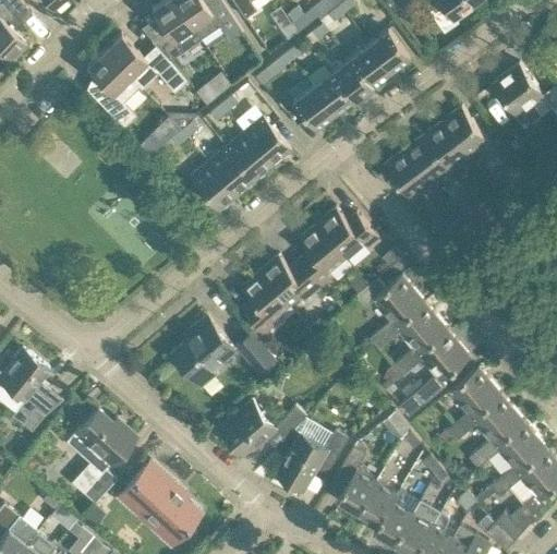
[(23,5),(17,0),(0,0),(0,51),(8,59),(25,41),(4,22),(23,5)]
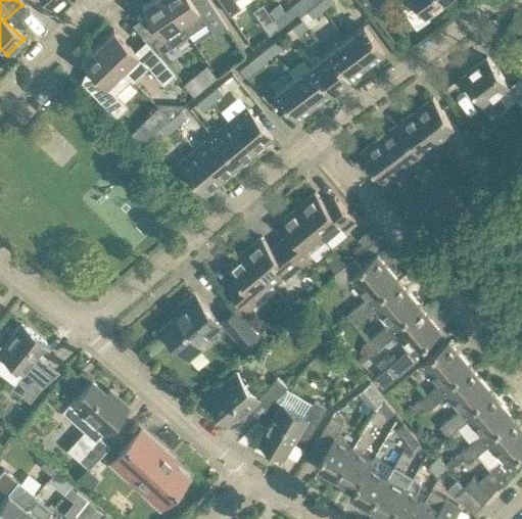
[(160,0),(153,0),(140,9),(154,30),(141,39),(154,53),(157,57),(187,38),(160,0)]
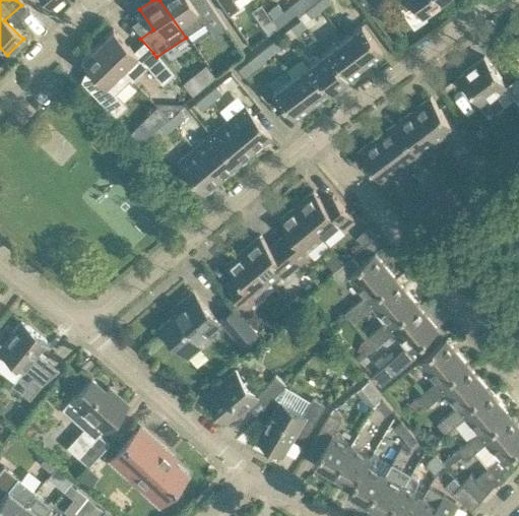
[(187,0),(159,0),(186,38),(203,25),(212,39),(225,30),(204,0),(196,0),(190,4),(187,0)]
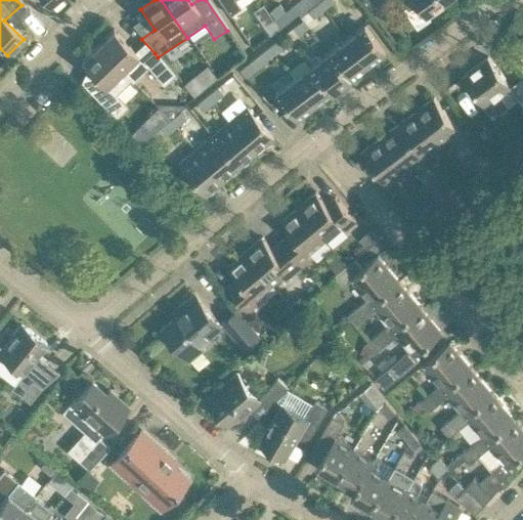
[(240,0),(216,0),(228,17),(238,9),(234,3),(240,0)]
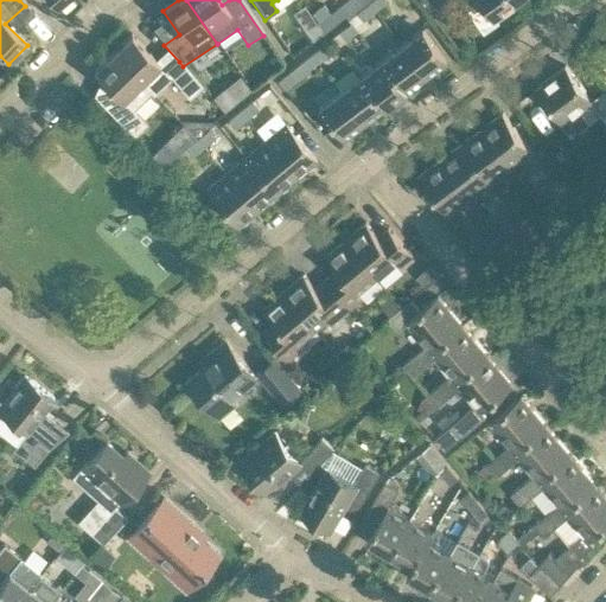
[(349,0),(338,10),(344,18),(346,21),(355,15),(367,6),(362,0),(349,0)]
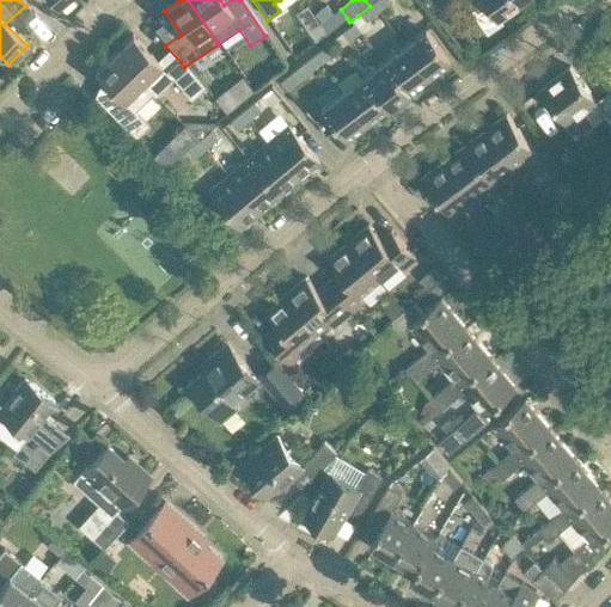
[(384,0),(376,0),(370,6),(376,14),(388,5),(384,0)]
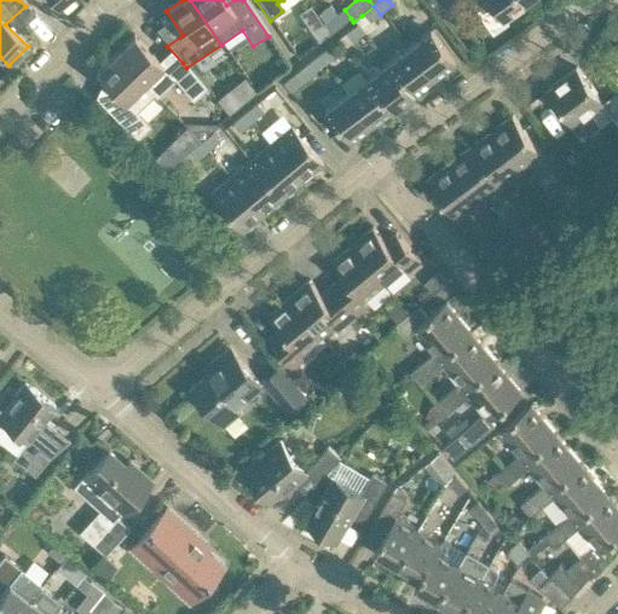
[(451,0),(427,0),(435,12),(451,0)]
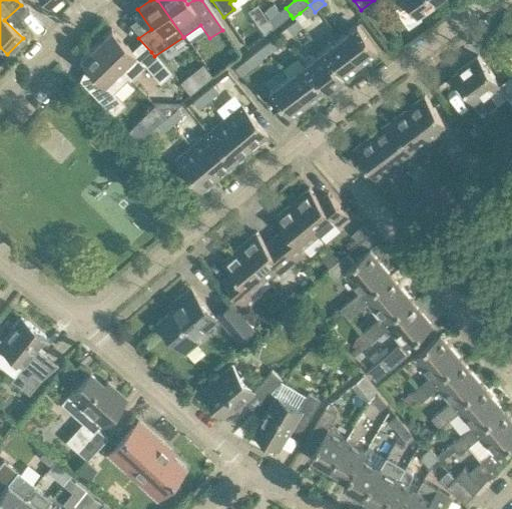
[(390,0),(398,11),(407,6),(415,18),(440,0),(390,0)]
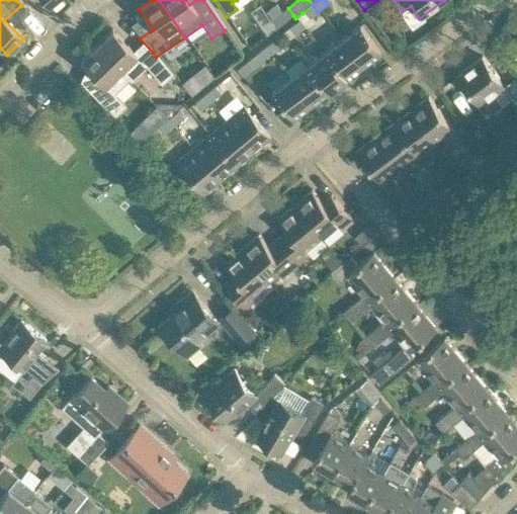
[(313,5),(303,13),(309,19),(318,12),(313,5)]
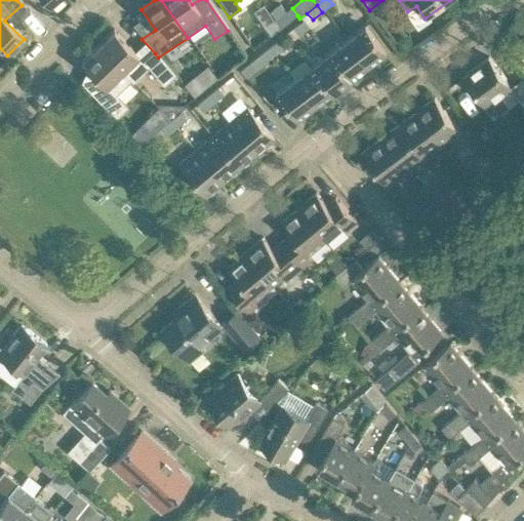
[(269,15),(274,23),(280,30),(297,15),(292,8),(284,14),(278,7),(269,15)]
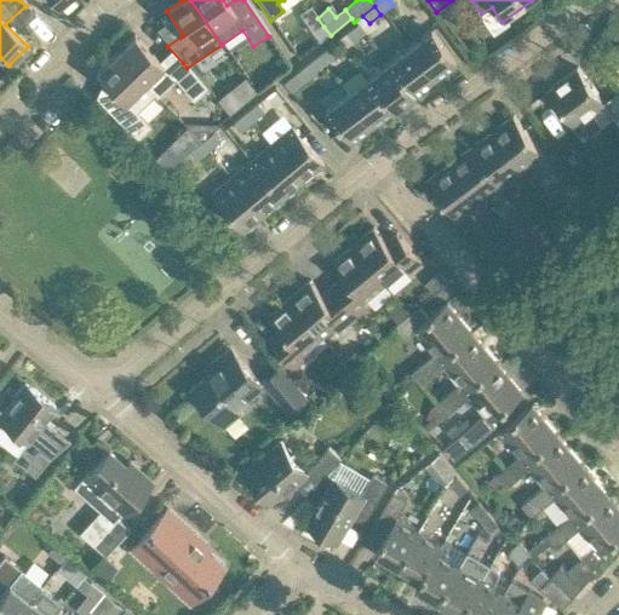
[(357,26),(345,35),(351,44),(364,34),(357,26)]
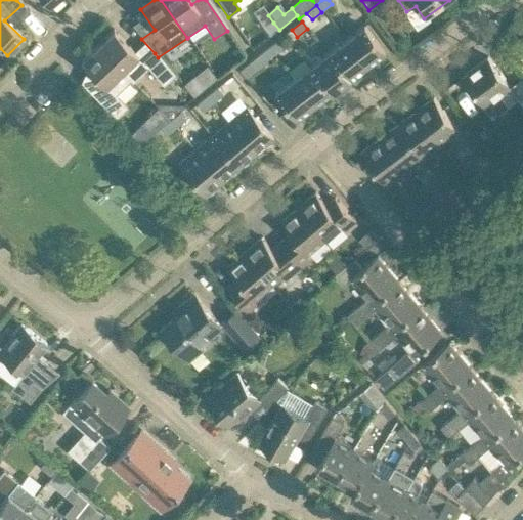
[(279,30),(273,23),(263,30),(269,37),(279,30)]
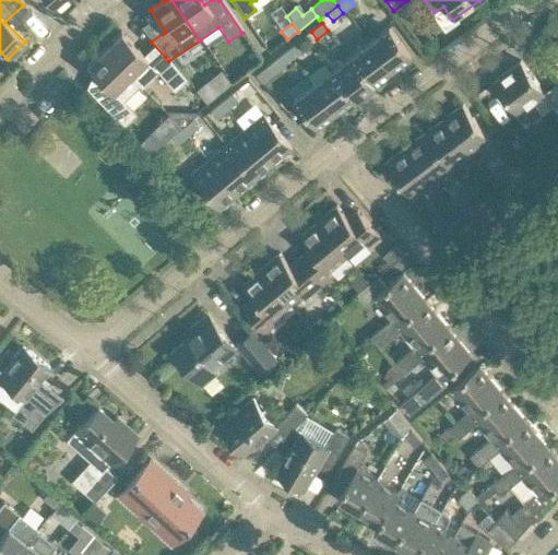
[(368,44),(390,73),(408,59),(387,30),(368,44)]
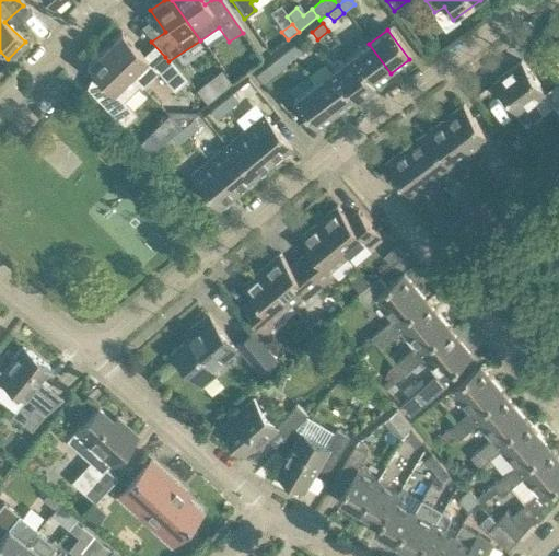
[(129,78),(147,61),(120,34),(103,50),(129,78)]
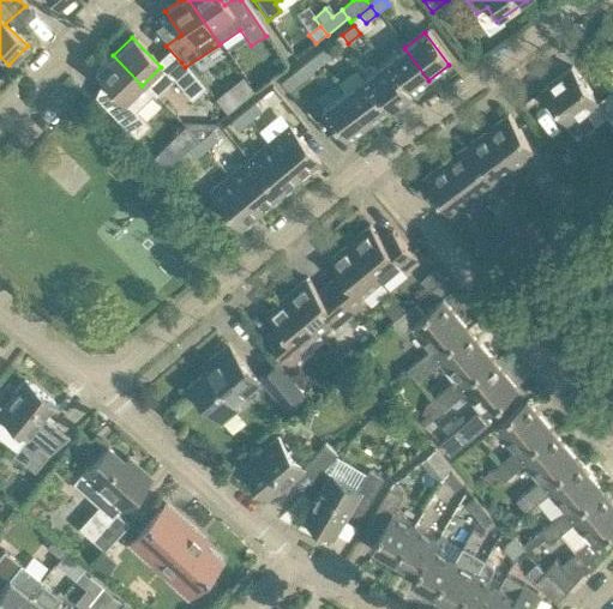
[(325,48),(313,58),(319,66),(331,56),(325,48)]
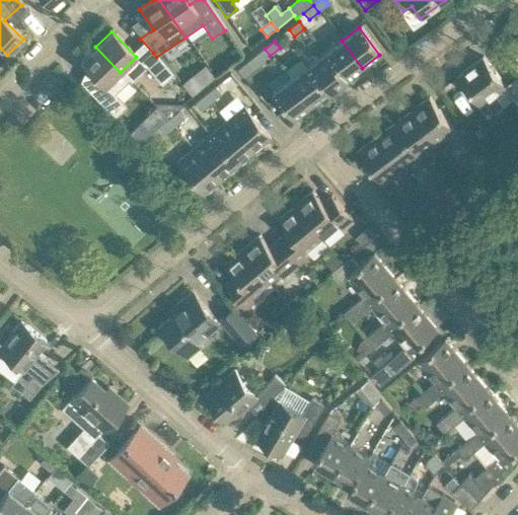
[(344,81),(362,68),(342,41),(323,54),(344,81)]
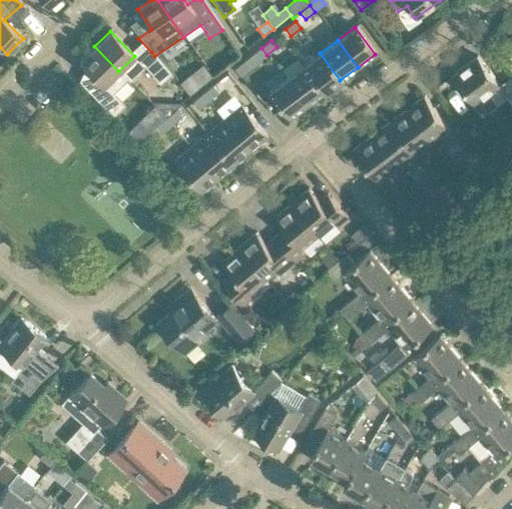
[(97,81),(86,92),(112,118),(123,107),(112,95),(127,81),(118,71),(94,46),(78,62),(97,81)]
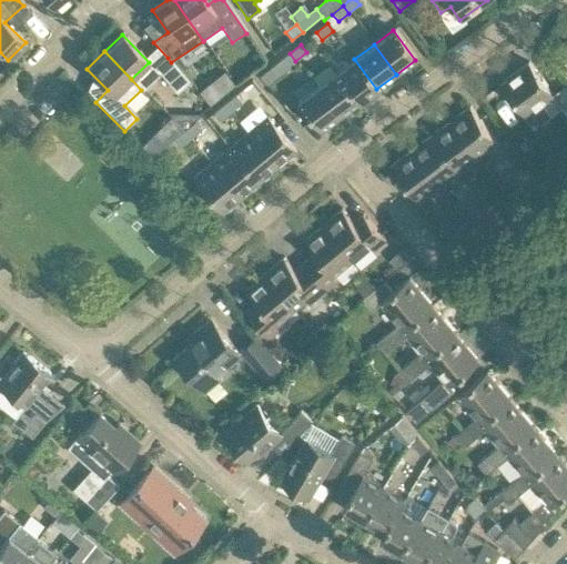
[(295,61),(290,53),(279,62),(284,70),(295,61)]
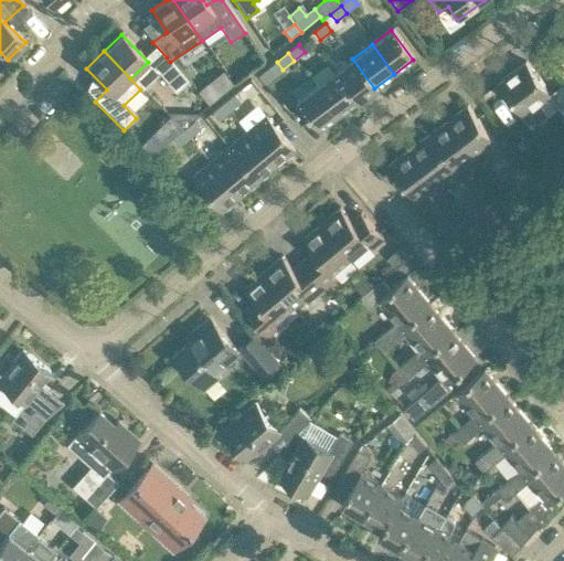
[(174,94),(188,83),(170,62),(167,57),(153,69),(174,94)]
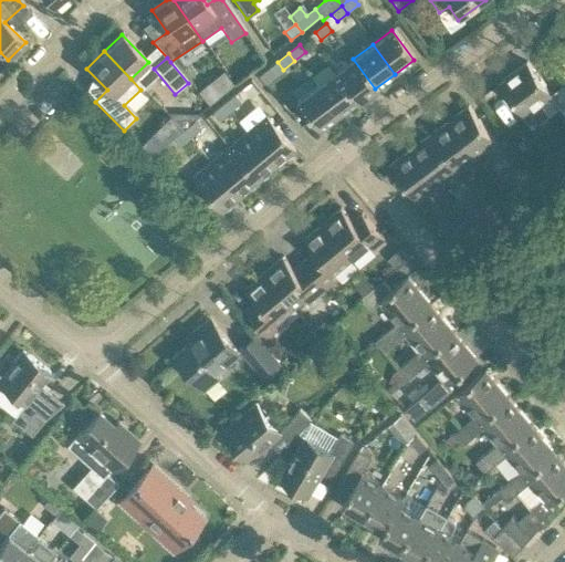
[(334,73),(356,103),(375,89),(353,59),(334,73)]
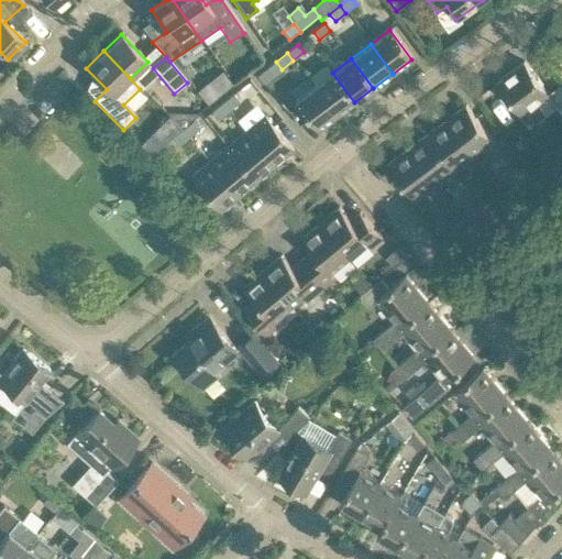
[(557,109),(524,64),(498,83),(522,114),(537,105),(546,117),(557,109)]
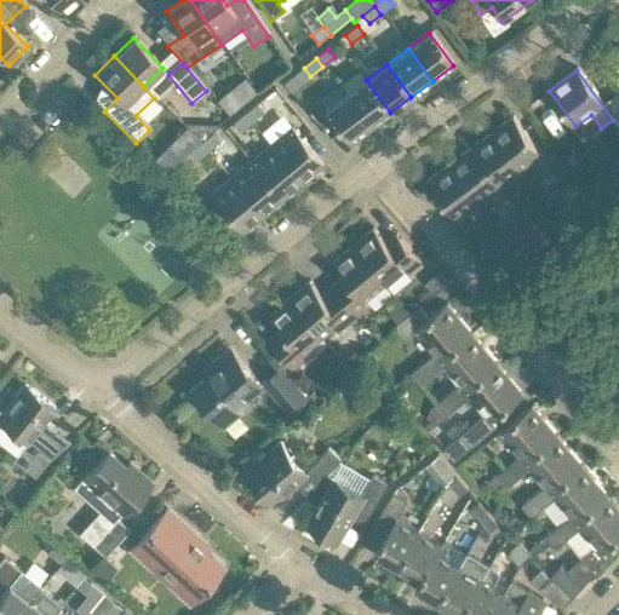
[(368,130),(390,113),(366,80),(344,96),(368,130)]
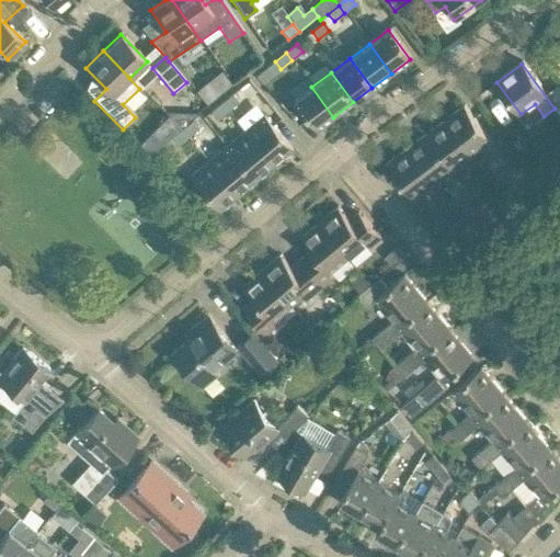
[(333,117),(311,87),(293,101),(315,132),(333,117)]
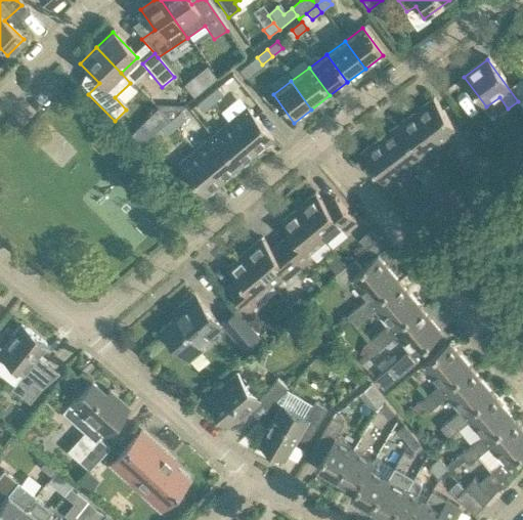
[(201,83),(188,92),(193,98),(205,89),(201,83)]
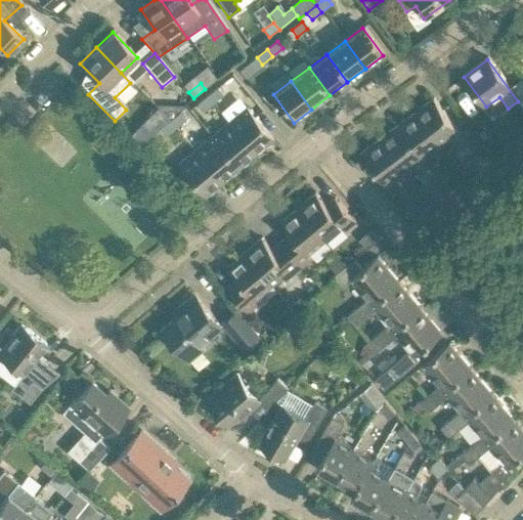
[(216,89),(206,97),(212,104),(222,96),(216,89)]
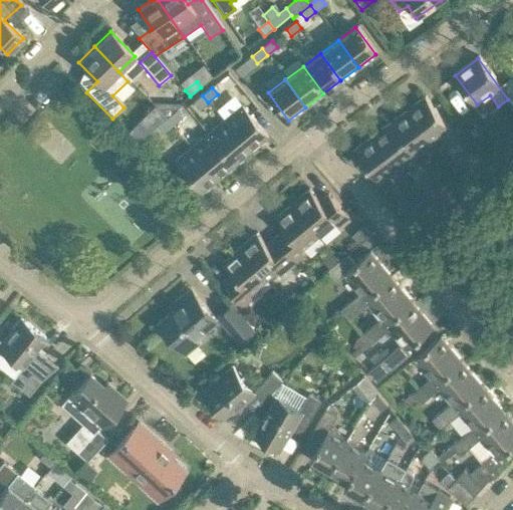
[(208,102),(202,95),(193,103),(198,110),(208,102)]
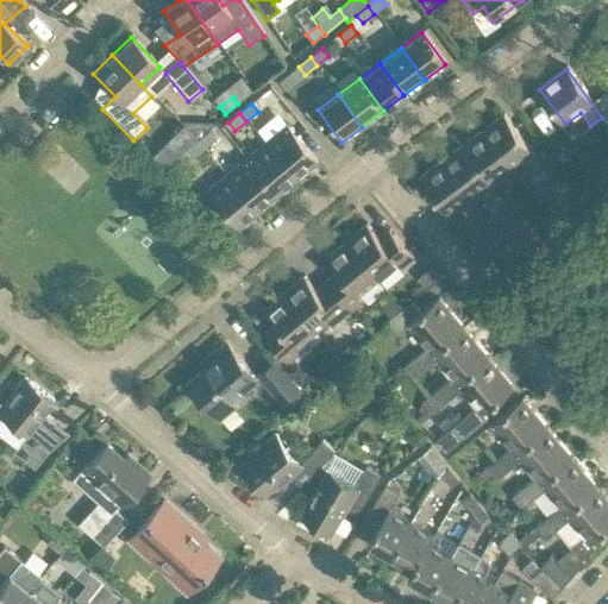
[(503,117),(483,132),(512,171),(533,156),(503,117)]
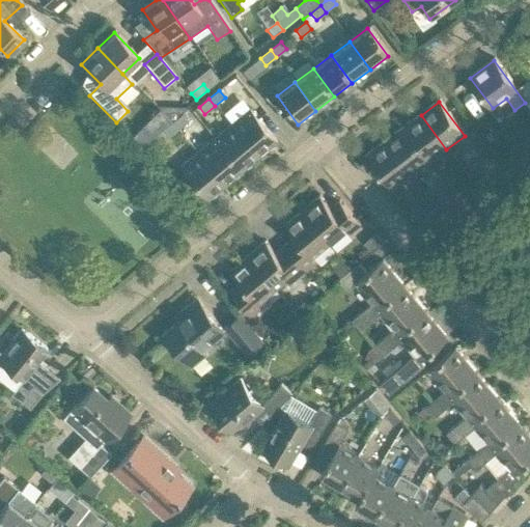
[(231,125),(258,158),(276,143),(248,110),(231,125)]
